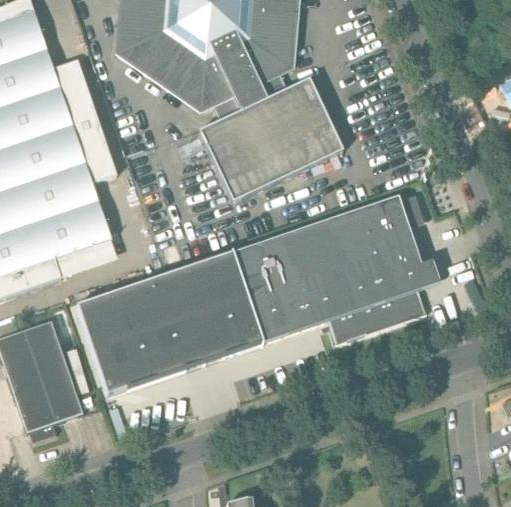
[(7,0),(0,3),(0,296),(60,276),(117,257),(111,241),(94,184),(117,176),(77,57),(55,64),(33,0),(7,0)]
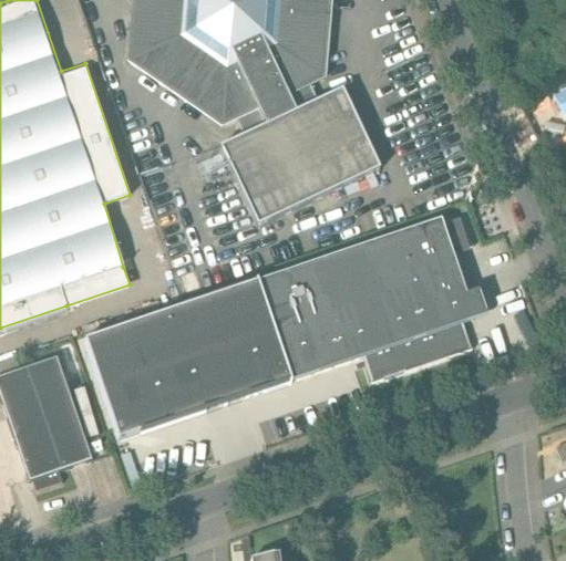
[(379,168),(342,89),(318,100),(309,82),(322,75),(329,0),(135,0),(130,60),(224,123),(236,117),(244,135),(219,146),(257,226),(379,168)]
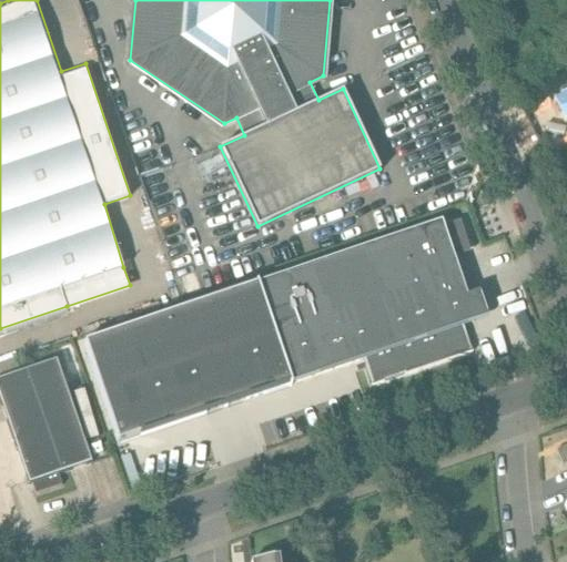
[(566,87),(553,93),(564,118),(566,116),(566,87)]
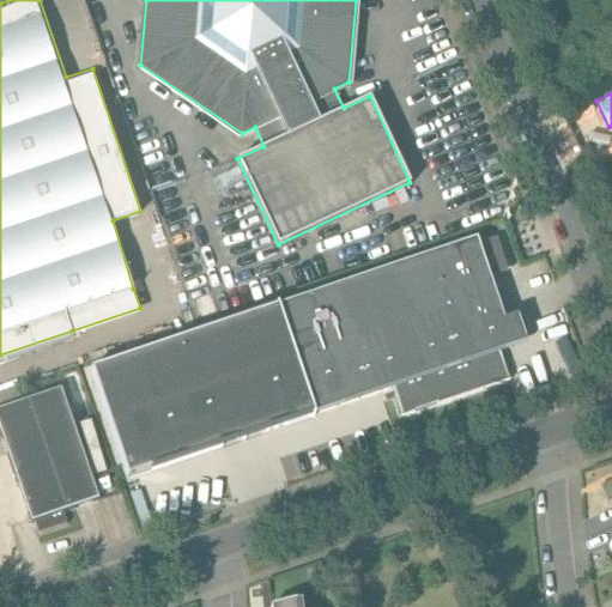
[(478,230),(282,296),(317,410),(393,386),(401,412),(400,412),(401,414),(510,376),(510,375),(509,375),(501,346),(528,338),(520,307),(507,311),(478,230)]
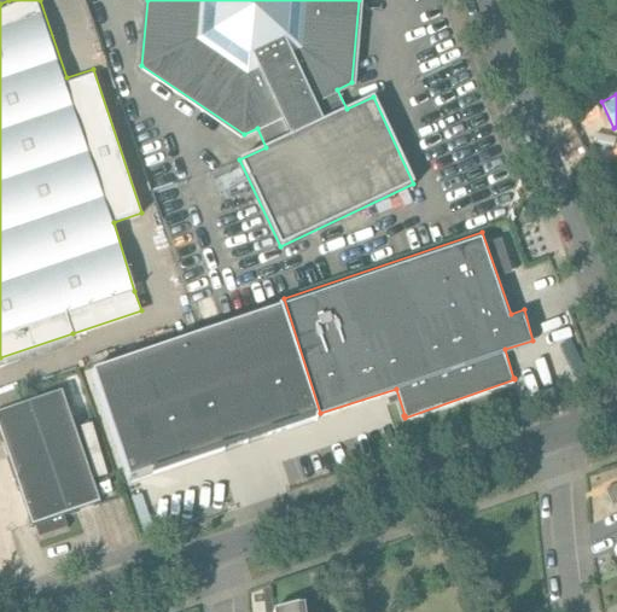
[(320,413),(284,298),(92,363),(131,479),(320,413)]
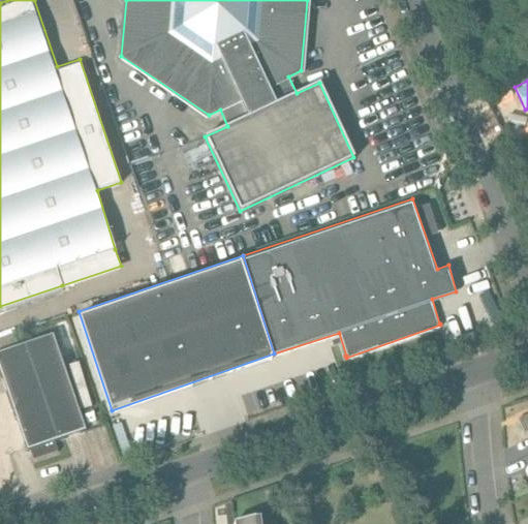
[(0,351),(0,369),(27,449),(30,449),(33,458),(58,450),(55,439),(86,429),(53,334),(0,351)]
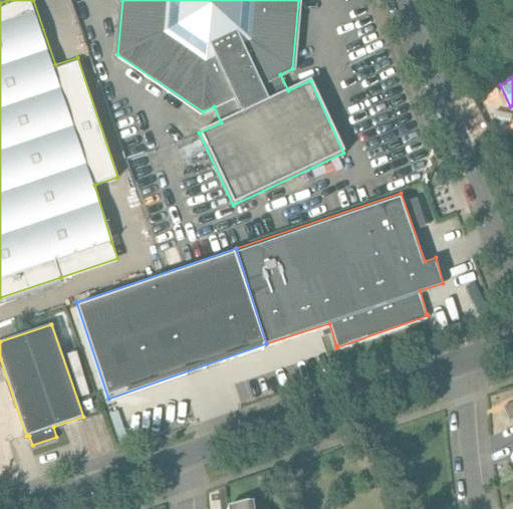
[(512,400),(503,405),(509,419),(512,417),(512,400)]
